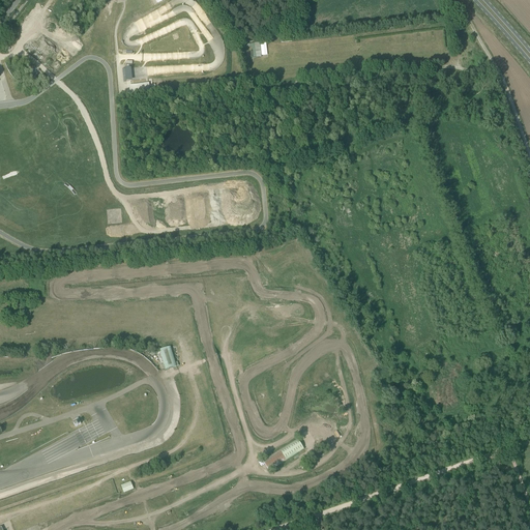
[(262,57),(261,42),(255,43),(244,45),(244,48),(254,47),(255,58),(262,57)]
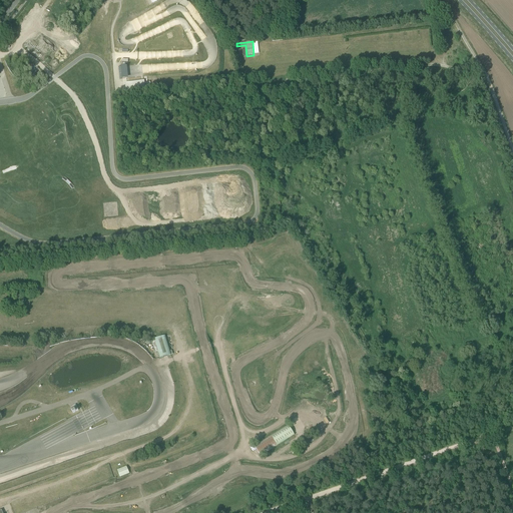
[(125,82),(125,90),(144,89),(143,81),(125,82)]
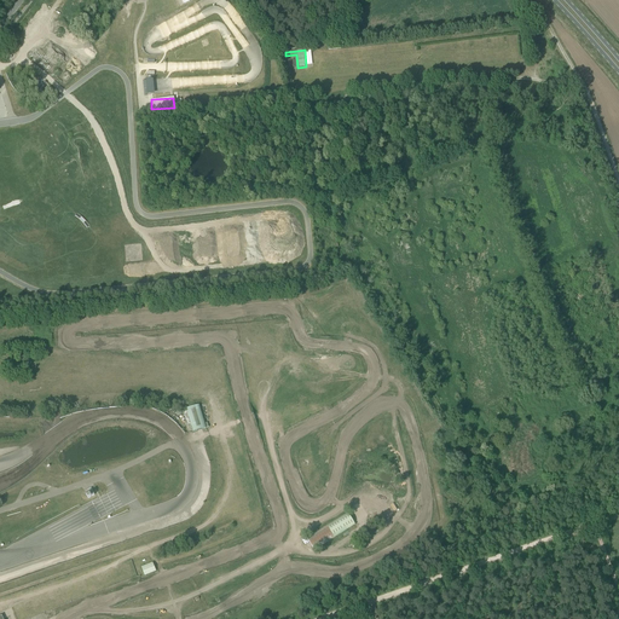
[(200,406),(187,410),(194,432),(206,428),(200,406)]
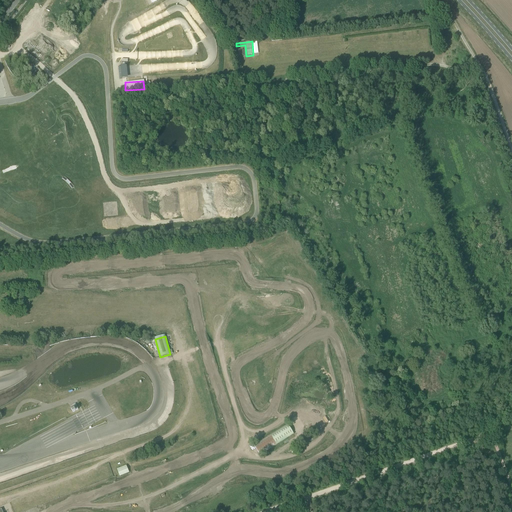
[(294,434),(288,424),(254,445),(259,455),(276,444),(284,440),(291,450),(301,444),(295,433),(294,434)]
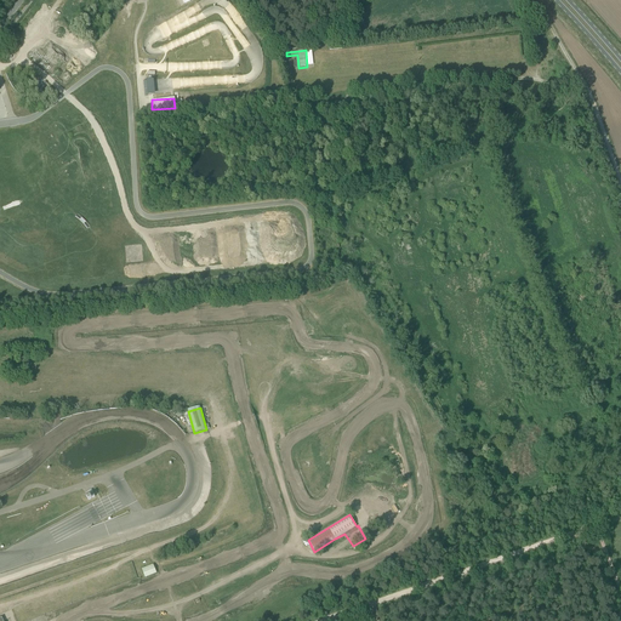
[(371,518),(363,523),(368,531),(376,527),(371,518)]
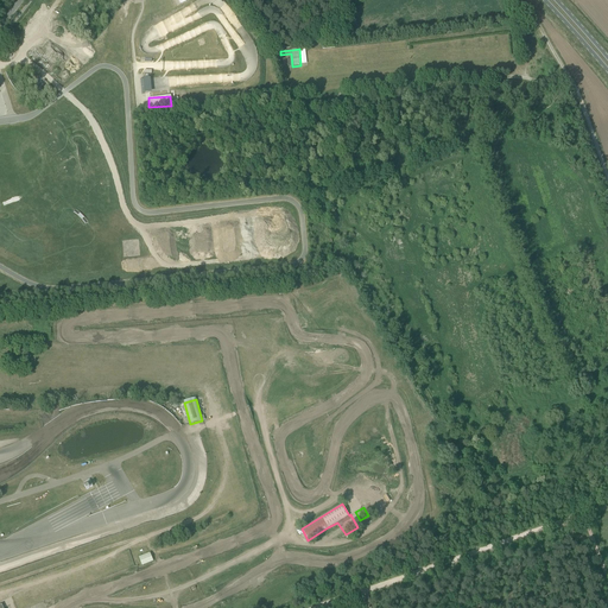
[(140,556),(151,551),(149,544),(137,549),(140,556)]
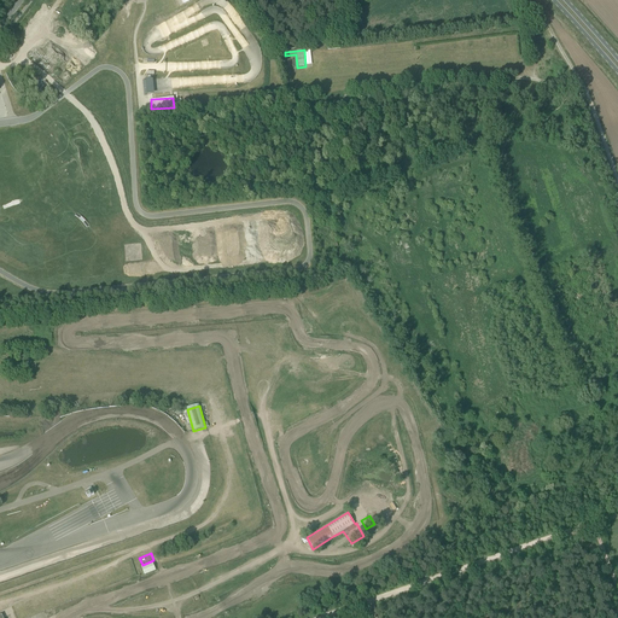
[(145,575),(158,571),(156,561),(143,565),(145,575)]
